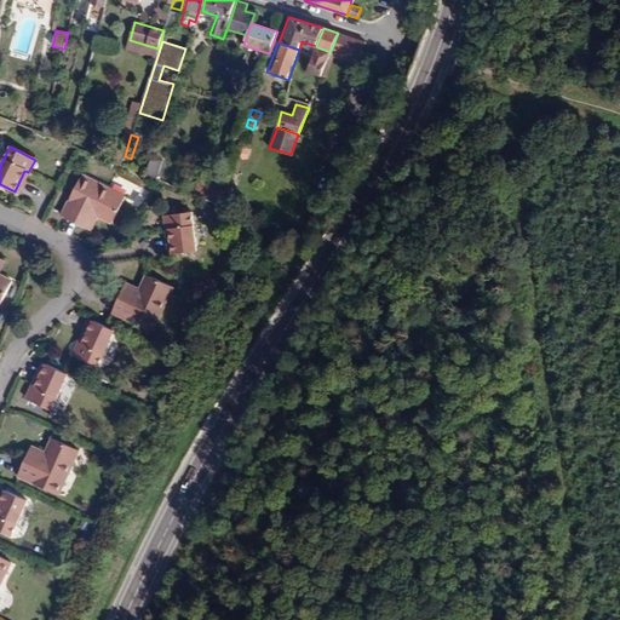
[(248,160),(251,148),(240,147),(239,159),(248,160)]
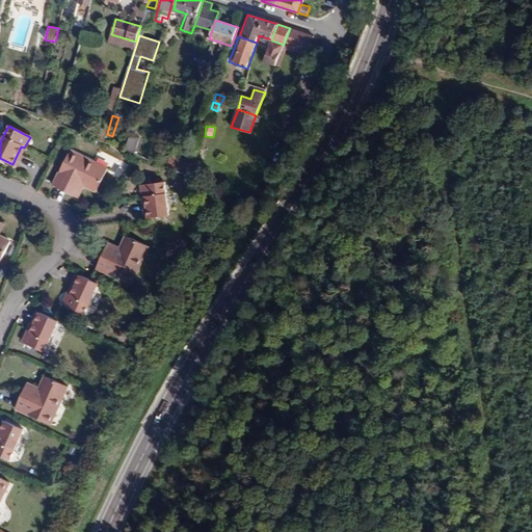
[(134,155),(139,139),(131,135),(126,152),(134,155)]
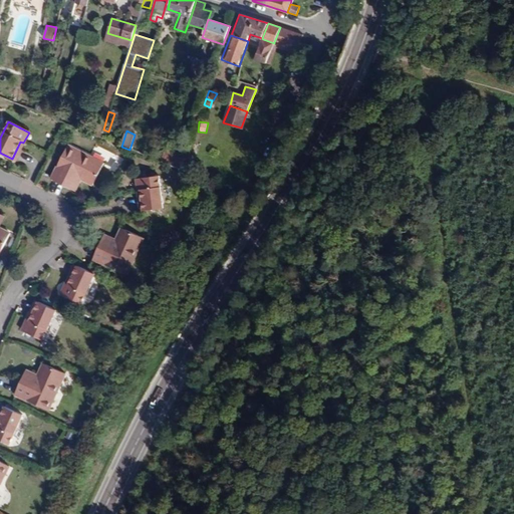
[(15,161),(23,143),(20,142),(12,159),(15,161)]
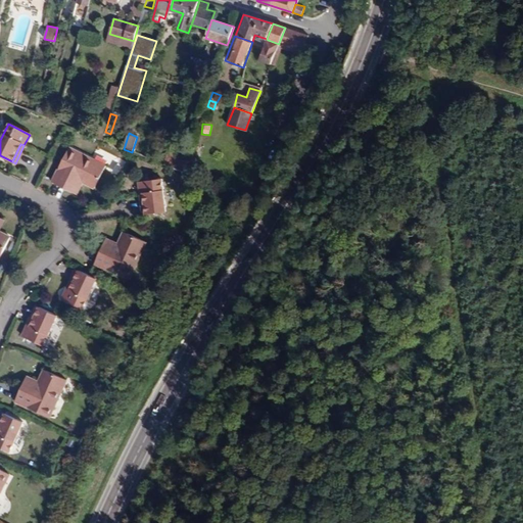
[(104,165),(68,148),(51,182),(64,189),(69,178),(82,184),(93,189),(104,165)]
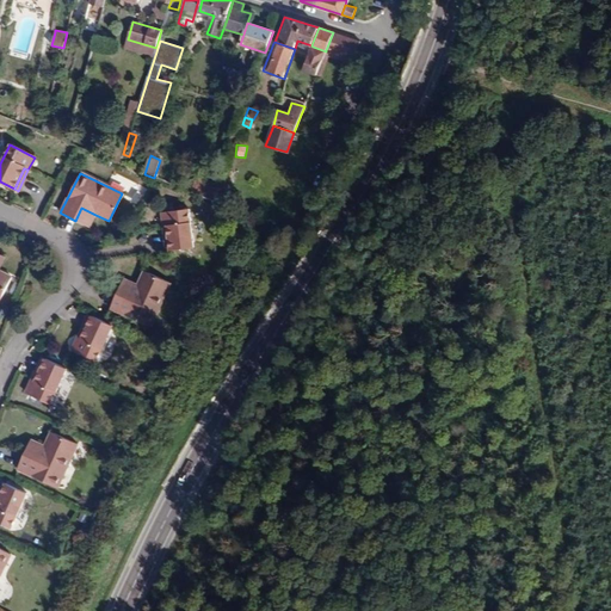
[(191,193),(193,185),(185,181),(183,190),(191,193)]
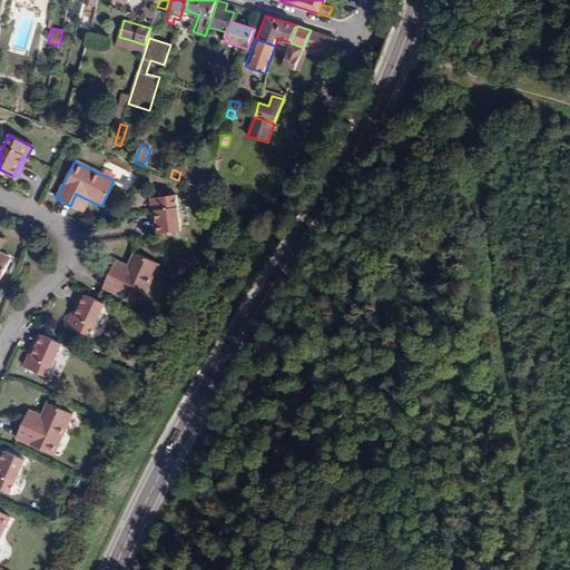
[(84,213),(89,200),(76,194),(70,206),(84,213)]
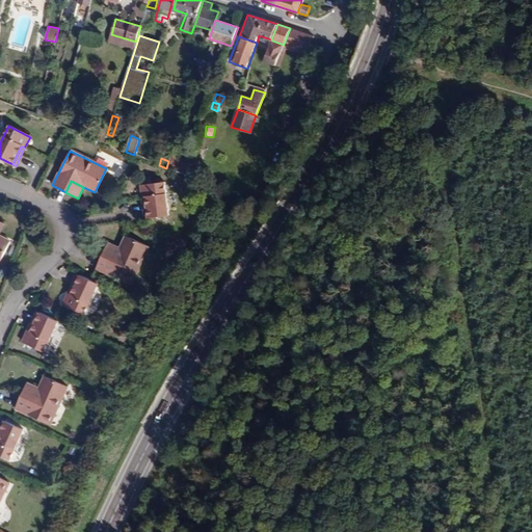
[(168,215),(164,182),(140,185),(141,197),(145,197),(148,218),(168,215)]
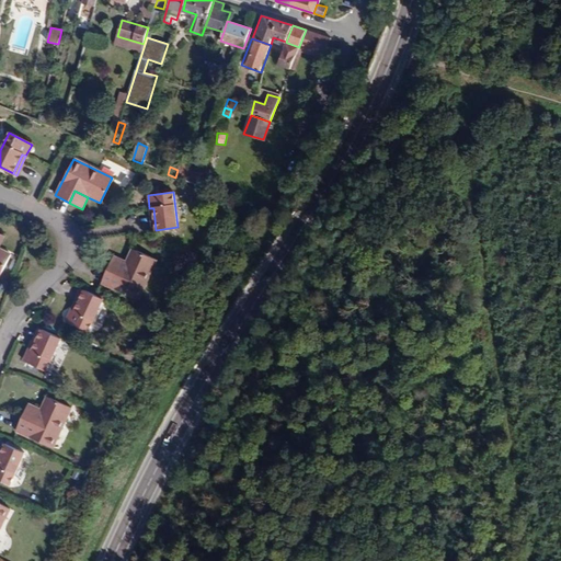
[(0,277),(12,254),(0,248),(0,277)]
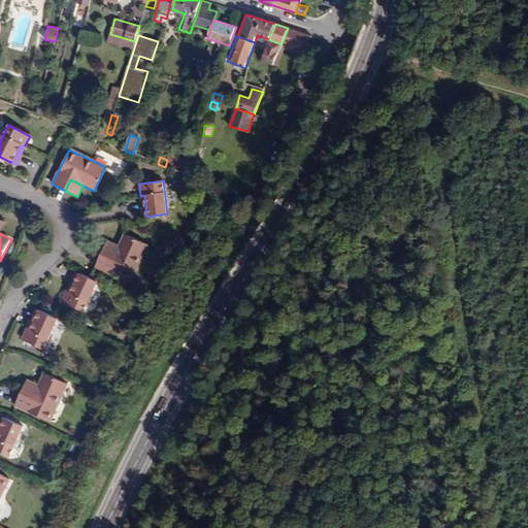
[(130,283),(146,245),(123,234),(118,245),(111,258),(101,253),(95,267),(130,283)]
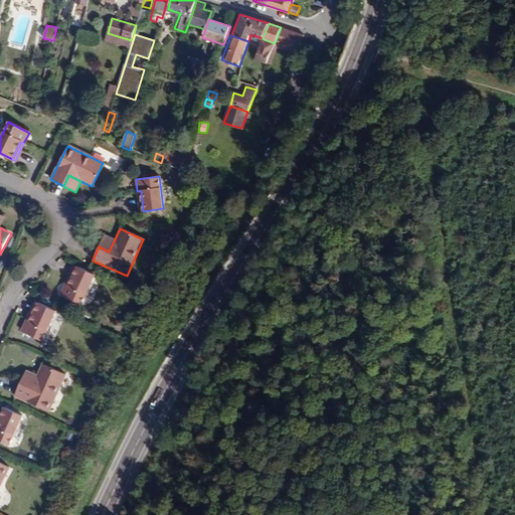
[(109,251),(115,239),(105,234),(99,246),(109,251)]
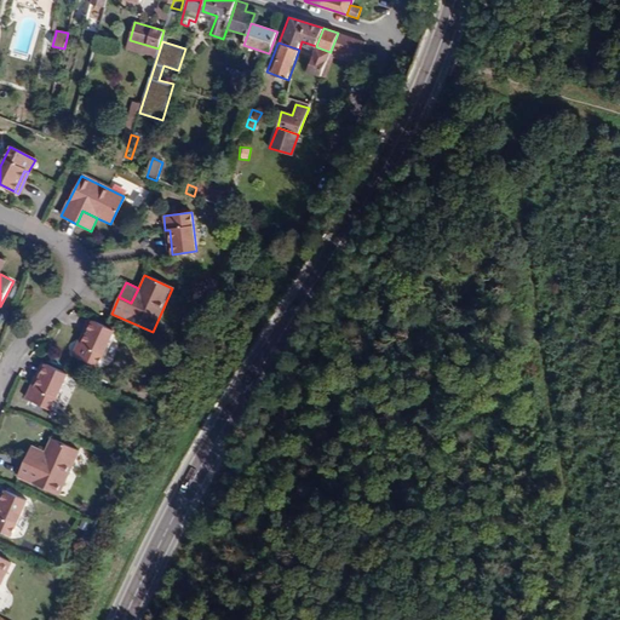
[(81,343),(92,321),(87,319),(78,342),(81,343)]
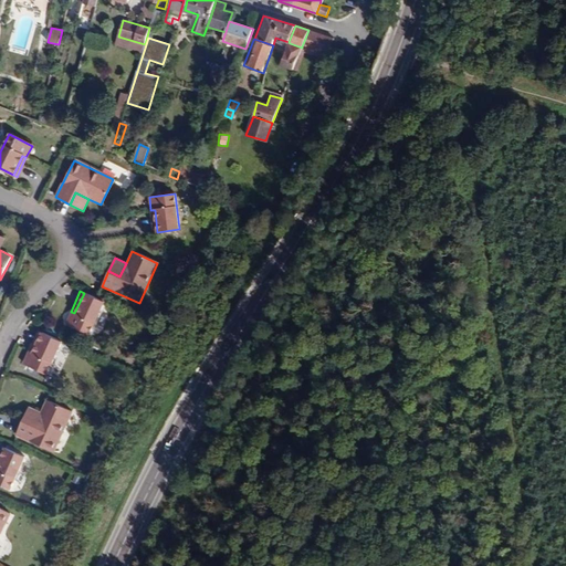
[(90,334),(104,302),(84,293),(74,313),(71,312),(65,324),(90,334)]
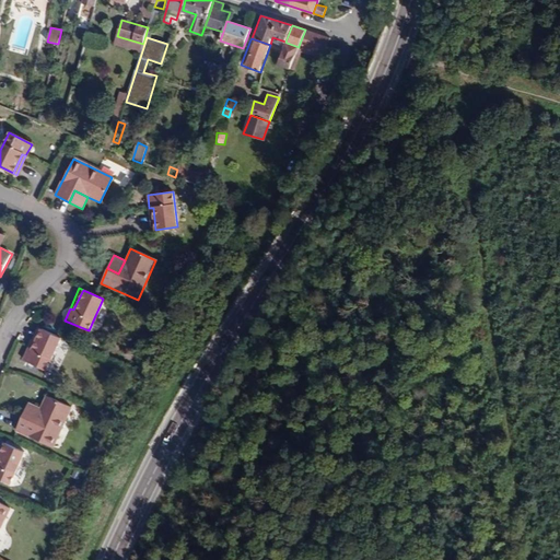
[(32,349),(42,329),(37,327),(28,348),(32,349)]
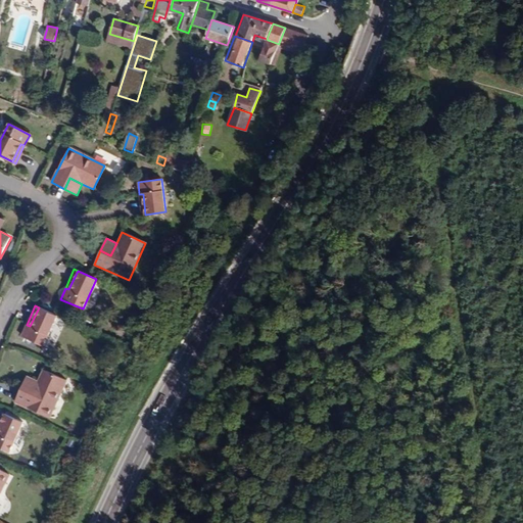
[(43,345),(57,316),(39,307),(30,326),(27,325),(21,335),(43,345)]
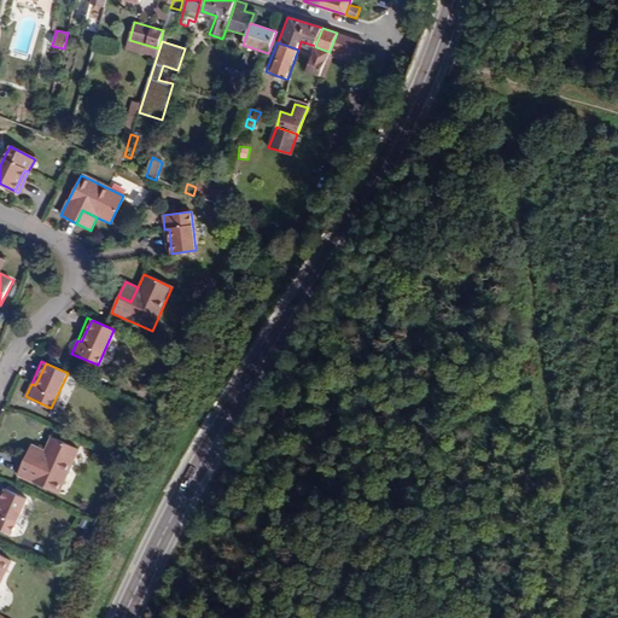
[(59,494),(79,450),(50,437),(45,450),(38,465),(25,459),(18,476),(59,494)]
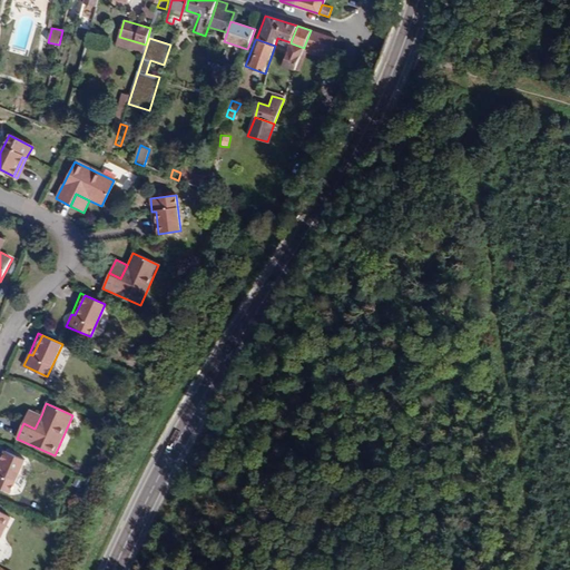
[(35,429),(41,415),(29,410),(23,423),(35,429)]
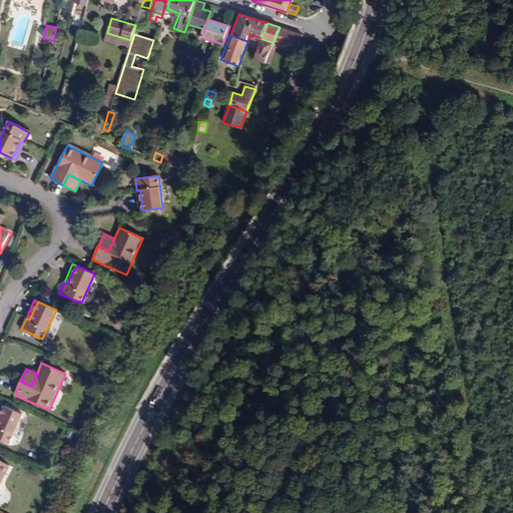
[(0,438),(10,443),(23,415),(4,406),(0,415),(0,438)]
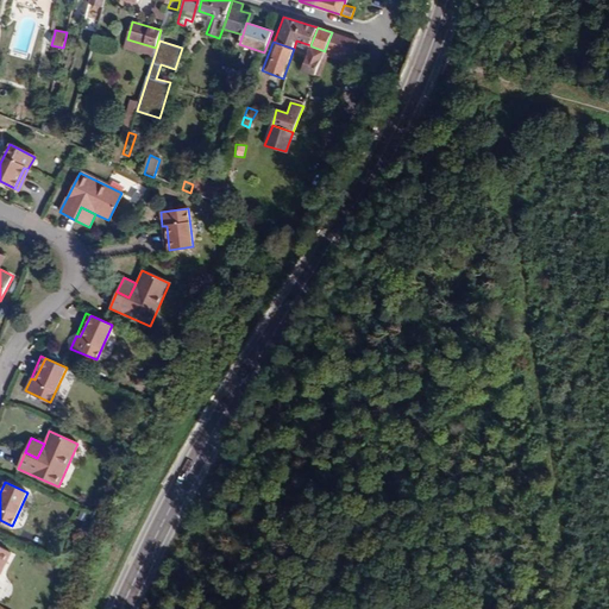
[(0,573),(12,553),(0,546),(0,573)]
